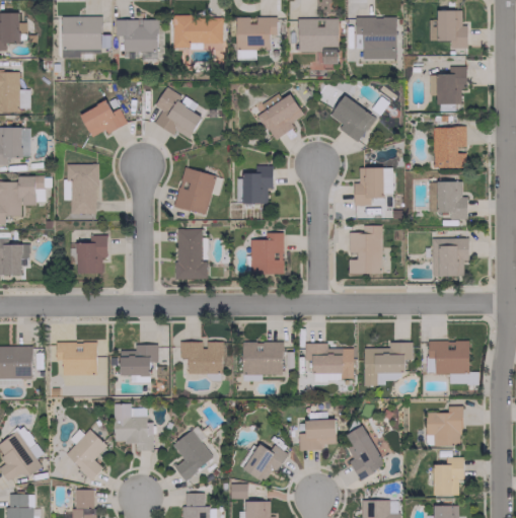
[(462,10),(437,10),(438,41),(450,41),(450,49),(468,48),(467,25),(462,25),(462,10)]
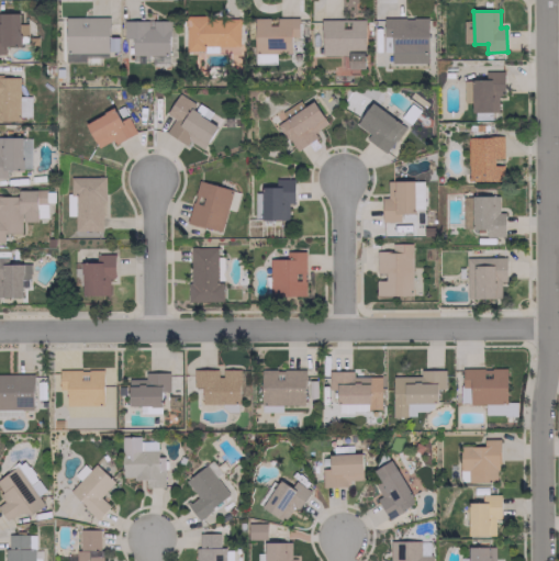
[(9,46),(22,47),(23,14),(0,13),(0,54),(9,55),(9,46)]
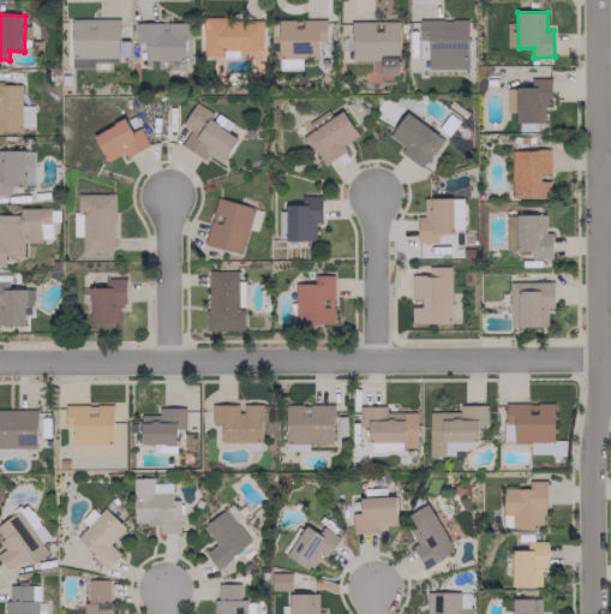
[(265,21),(207,19),(205,57),(241,57),(241,52),(264,52),(265,21)]
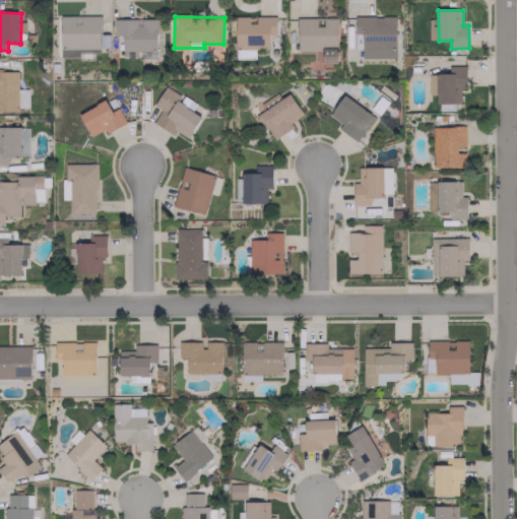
[(237,18),(238,50),(271,50),(271,35),(278,35),(278,16),(258,17),(258,23),(251,24),(251,18),(237,18)]
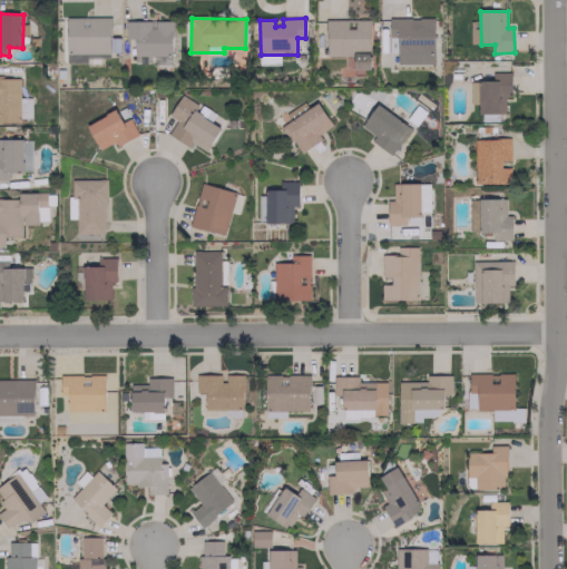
[(437,65),(436,19),(392,19),(392,38),(400,38),(400,65),(437,65)]
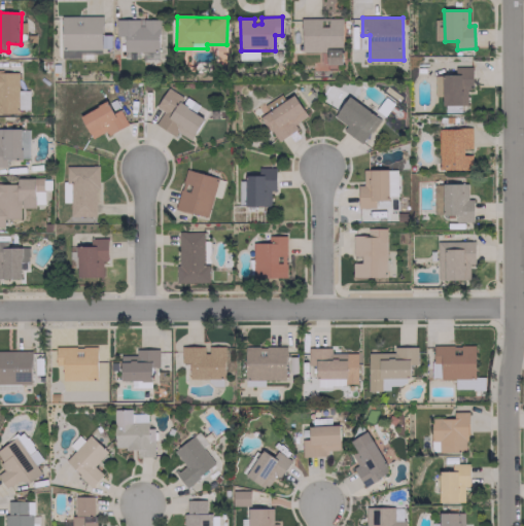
[(345,64),(344,19),(330,20),(330,28),(323,28),(322,19),(303,20),(304,54),(328,54),(329,65),(345,64)]
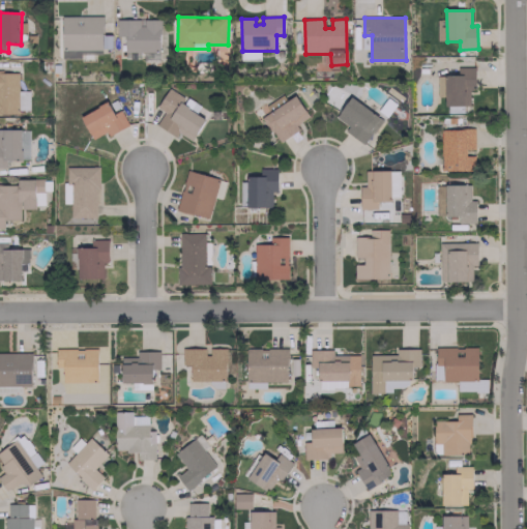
[(163,52),(162,20),(118,21),(119,37),(126,37),(127,53),(163,52)]
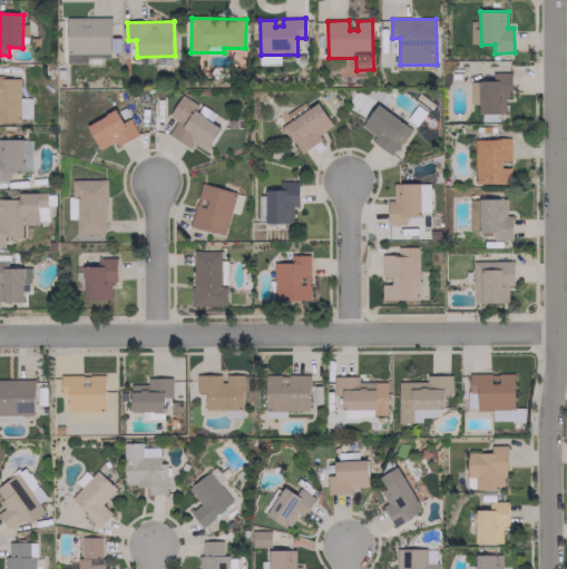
[(263,65),(282,66),(282,56),(263,55),(263,65)]
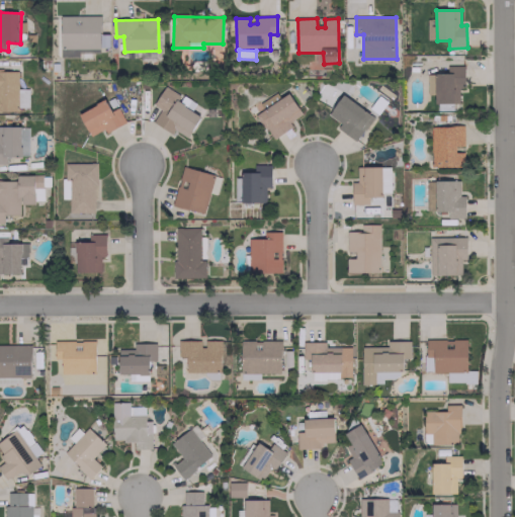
[(20,71),(0,71),(0,111),(20,112),(20,107),(30,107),(30,90),(19,89),(20,71)]
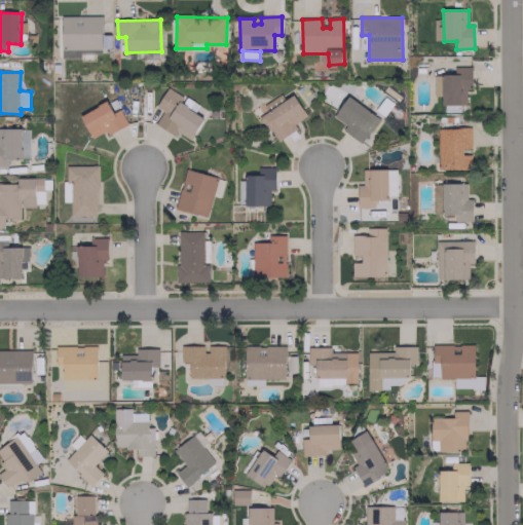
[(157,124),(177,137),(179,133),(192,141),(206,118),(181,104),(185,98),(169,87),(156,107),(164,112),(157,124)]
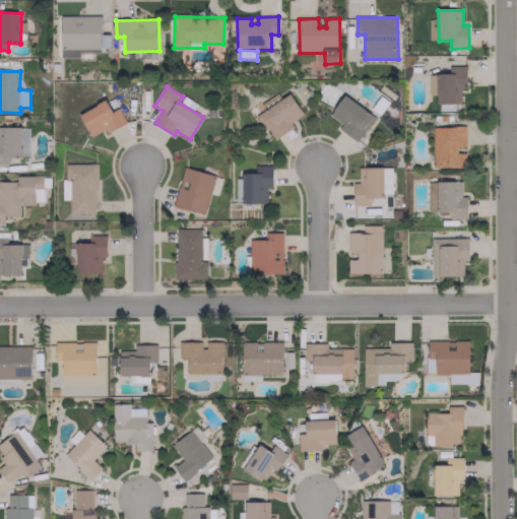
[(292,94),(282,100),(278,93),(255,109),(275,140),(296,128),(293,123),(305,115),(292,94)]
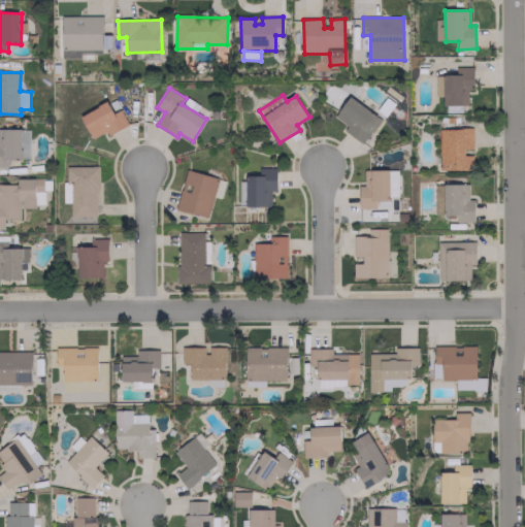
[(382,117),(350,98),(337,119),(349,126),(345,132),(365,143),(382,117)]
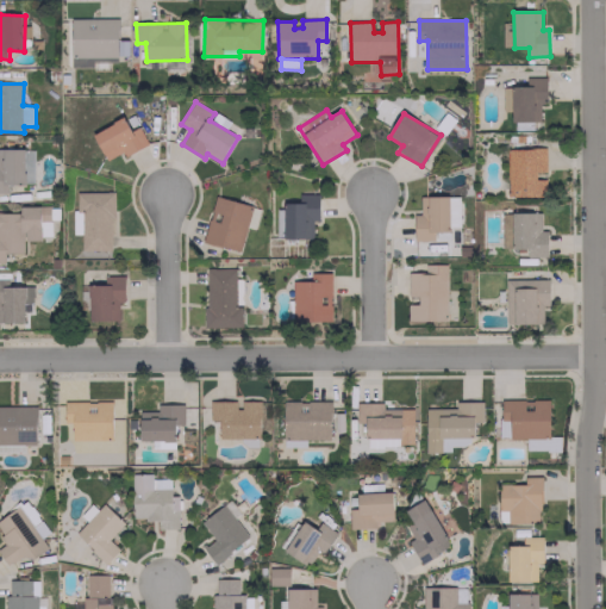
[(150,145),(141,128),(133,131),(125,118),(94,135),(108,161),(124,153),(126,157),(150,145)]
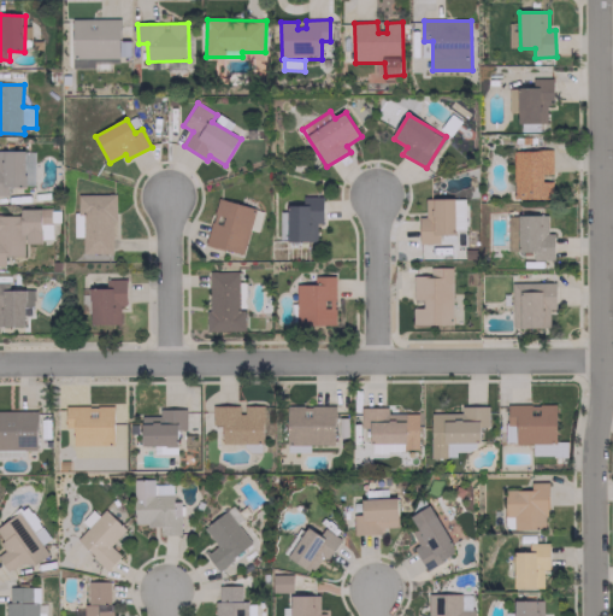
[(514,151),(516,200),(554,200),(553,151),(514,151)]
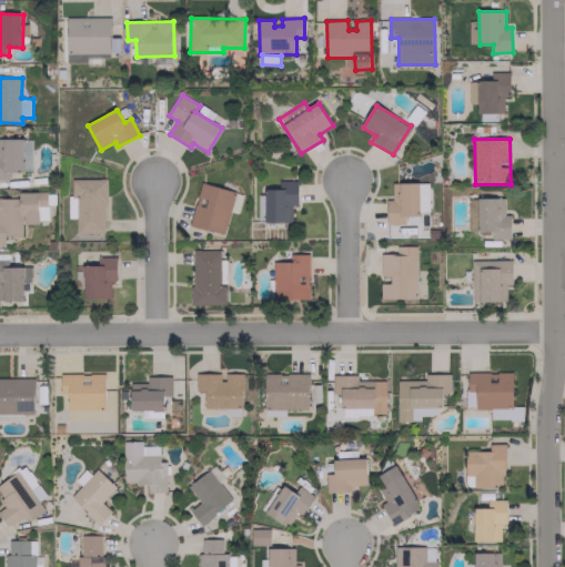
[(0,180),(10,181),(10,172),(26,173),(26,140),(0,140),(0,180)]
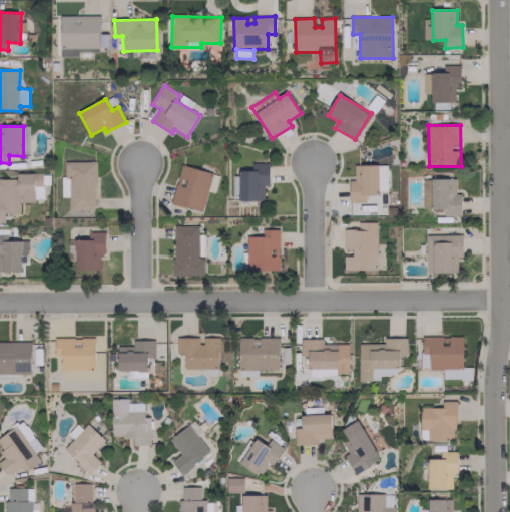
[(96,211),(96,162),(66,162),(65,178),(70,178),(70,211),(96,211)]
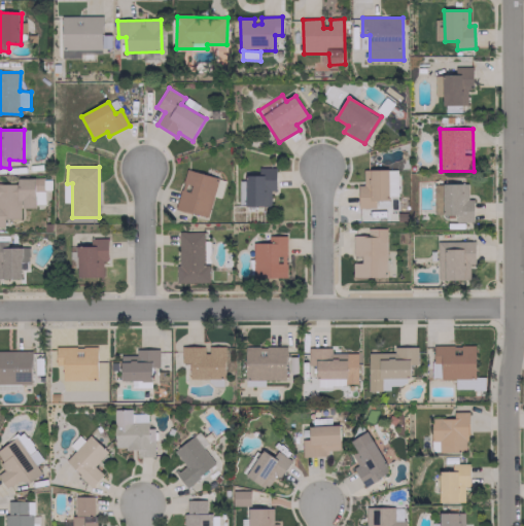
[(278,168),(266,169),(266,176),(247,176),(247,207),(273,206),(273,191),(278,191),(278,168)]
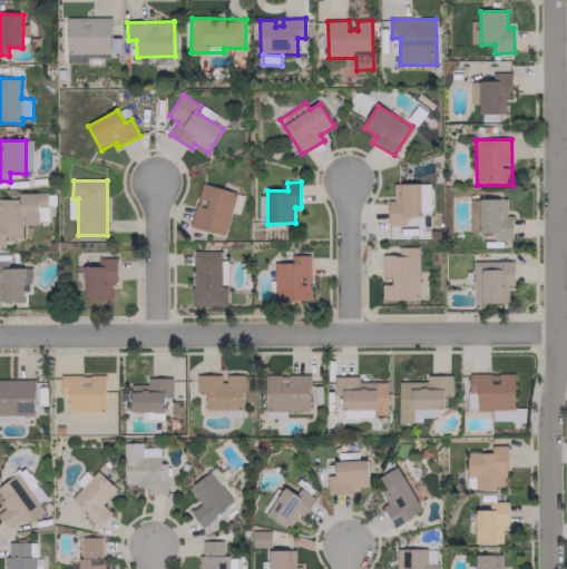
[(227,236),(233,212),(240,214),(245,195),(203,184),(192,227),(227,236)]
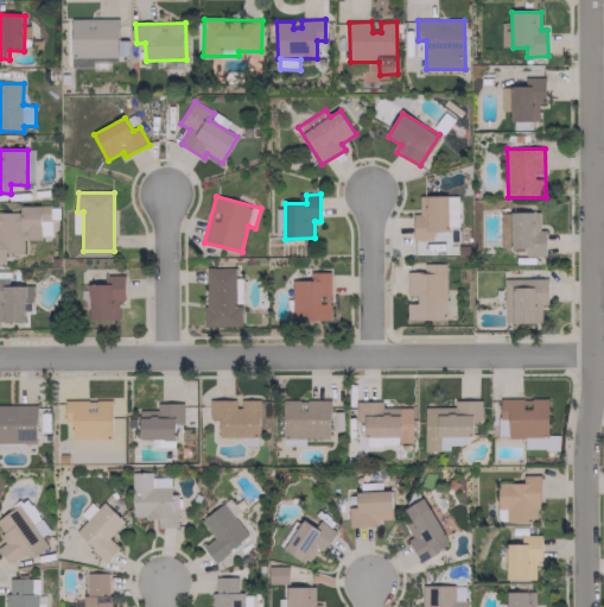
[(415,241),(434,240),(434,232),(450,232),(450,196),(420,196),(421,214),(415,214),(415,241)]
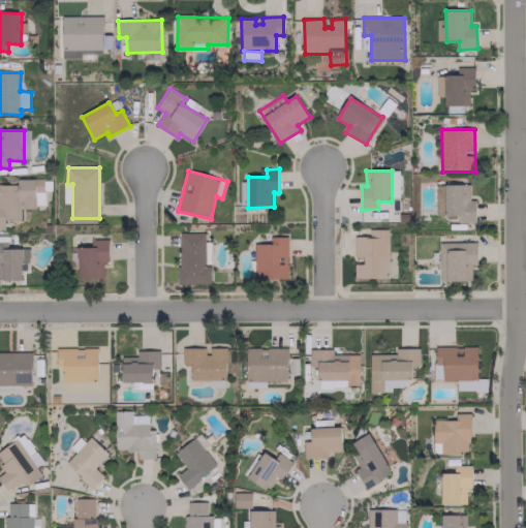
[(37,210),(37,179),(19,179),(19,185),(0,185),(0,227),(6,227),(6,220),(23,220),(23,210),(37,210)]
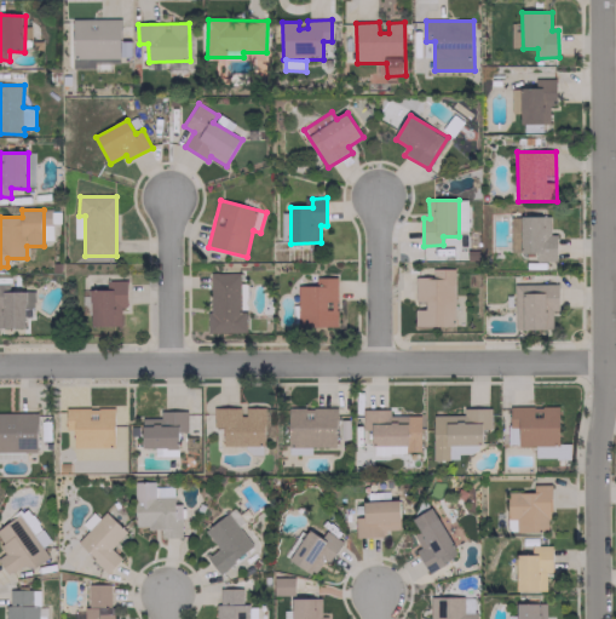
[(551,217),(522,217),(523,254),(537,253),(539,262),(559,262),(558,235),(552,235),(551,217)]
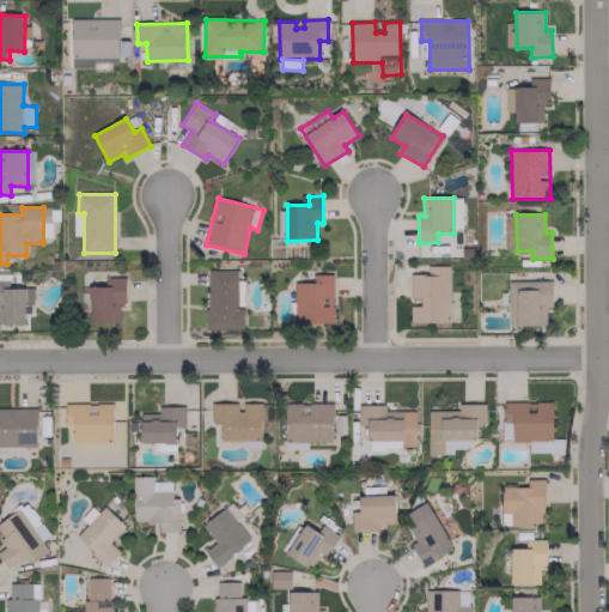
[(412,276),(413,300),(422,300),(422,307),(412,307),(412,323),(451,323),(451,266),(436,266),(436,276),(412,276)]
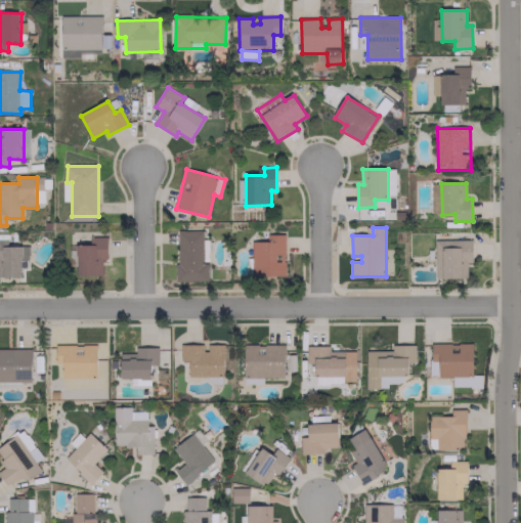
[(179,282),(210,281),(210,264),(210,240),(204,240),(204,231),(178,231),(179,282)]
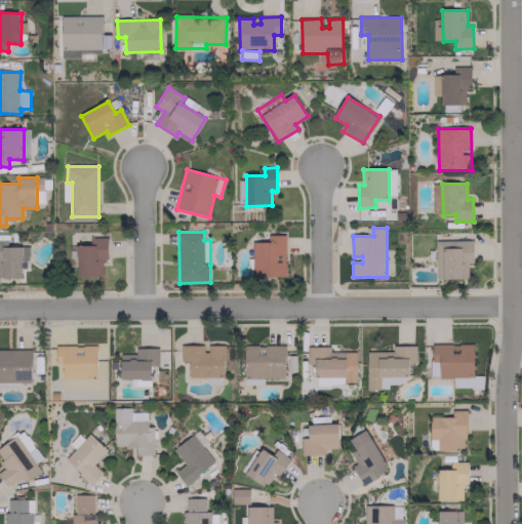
[(253,242),(254,277),(287,277),(286,235),(269,236),(269,242),(253,242)]
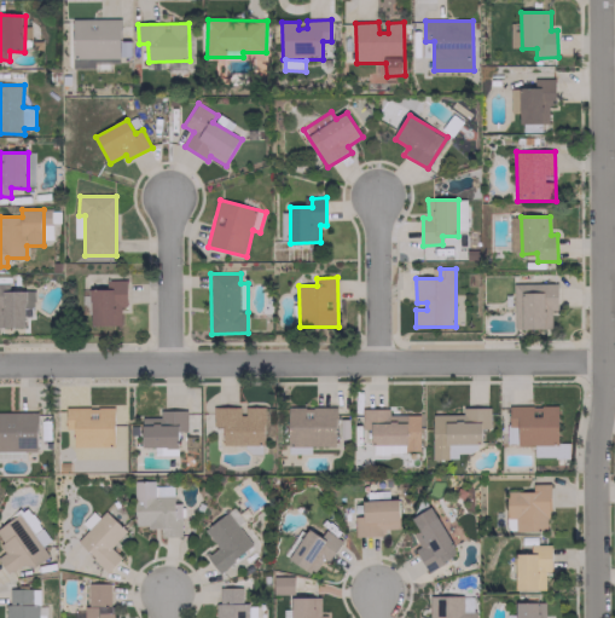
[(129,309),(128,281),(108,282),(109,289),(92,290),(93,327),(122,325),(122,309),(129,309)]
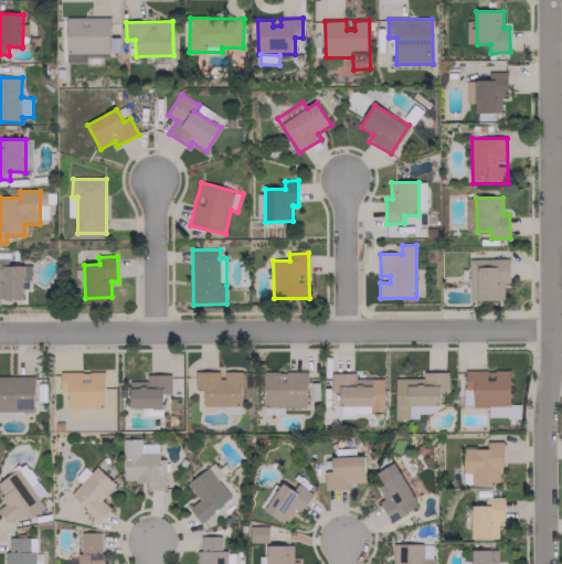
[(0,299),(24,300),(25,266),(10,266),(10,259),(0,258),(0,299)]
